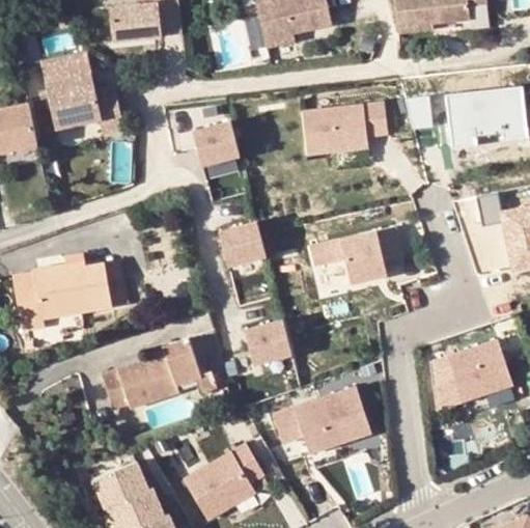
[(106,42),(176,34),(172,0),(129,0),(130,4),(103,7),(106,42)]
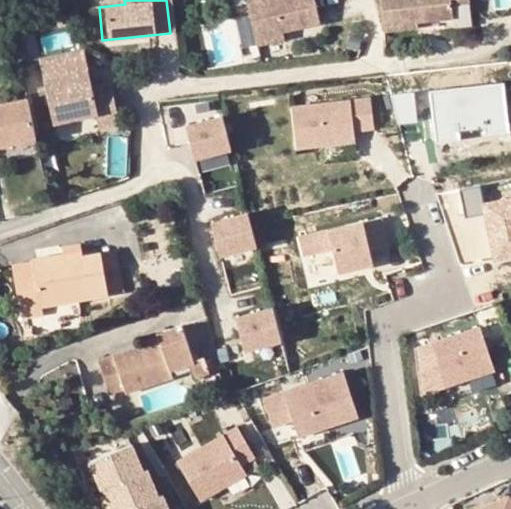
[(251,45),(249,35),(278,30),(313,25),(308,0),(242,0),(245,17),(234,19),(238,47),(251,45)]
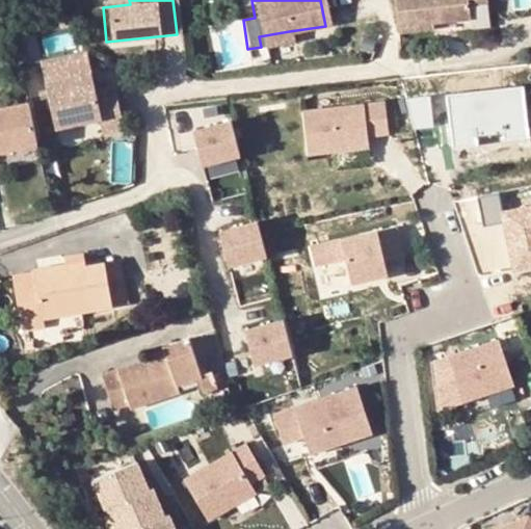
[(389,0),(388,32),(425,27),(425,21),(424,17),(433,15),(434,20),(461,17),(459,2),(478,0),(389,0)]
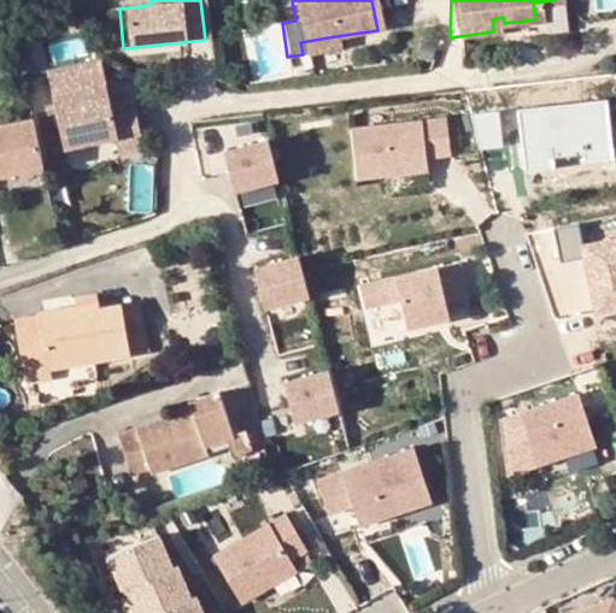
[(300,42),(303,54),(338,47),(335,36),(300,42)]
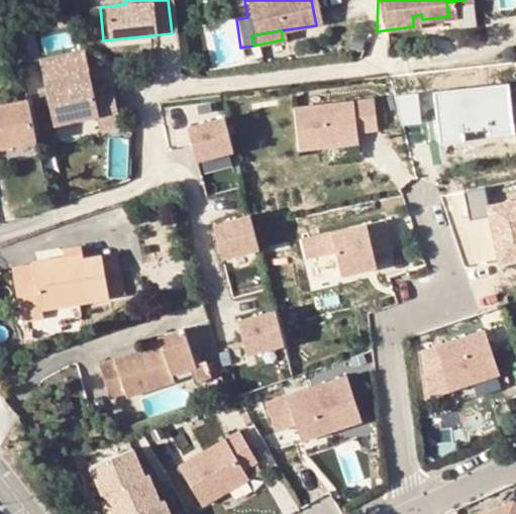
[(66,55),(33,62),(49,128),(91,118),(95,133),(116,128),(106,85),(88,89),(82,63),(66,55)]
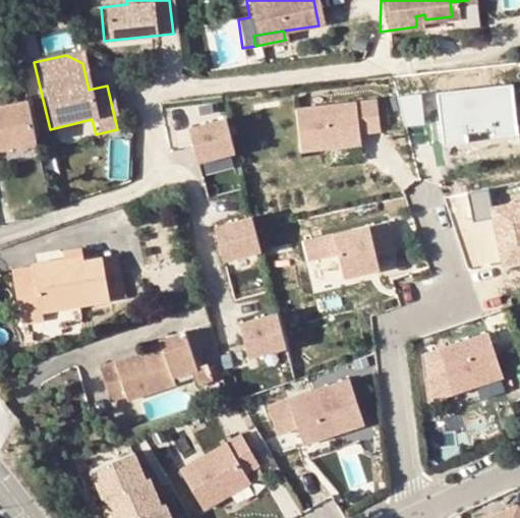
[(402,98),(407,126),(431,122),(426,94),(402,98)]
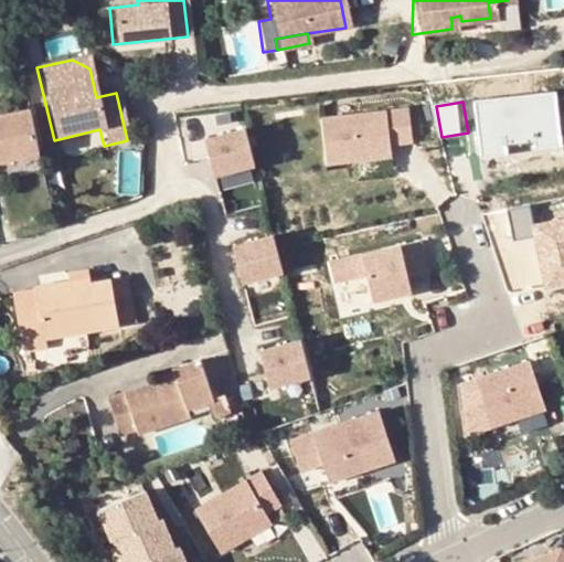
[(397,141),(393,108),(307,119),(312,165),(378,157),(375,145),(397,141)]
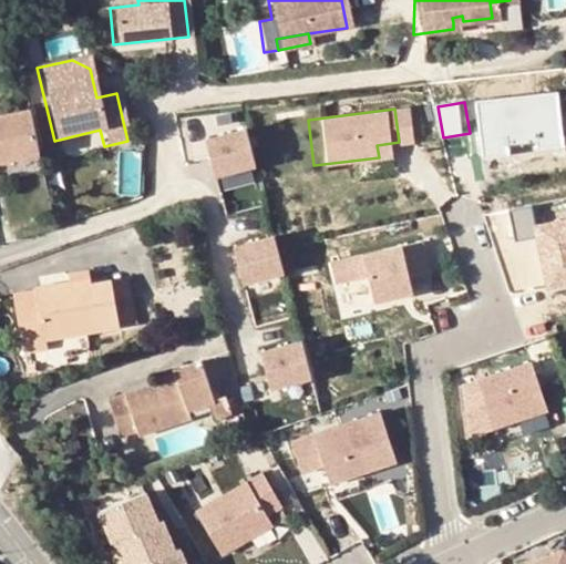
[(0,168),(38,162),(30,119),(0,123),(0,168)]
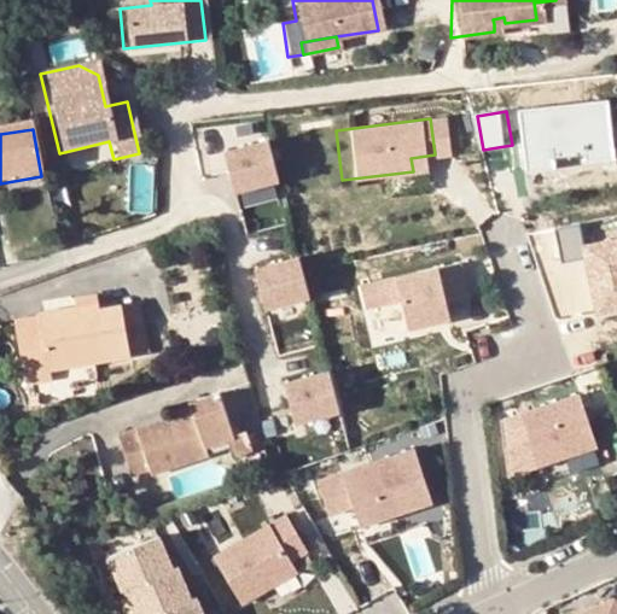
[(268,183),(256,145),(211,157),(223,197),(268,183)]
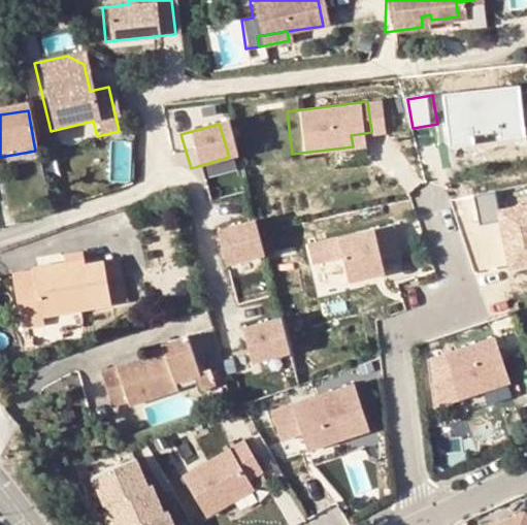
[(501,223),(512,268),(526,265),(526,206),(499,214),(495,193),(473,198),(480,227),(501,223)]
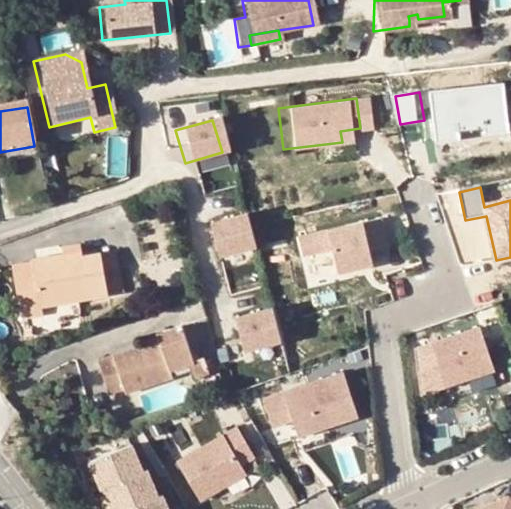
[(251,248),(241,216),(204,227),(214,259),(251,248)]
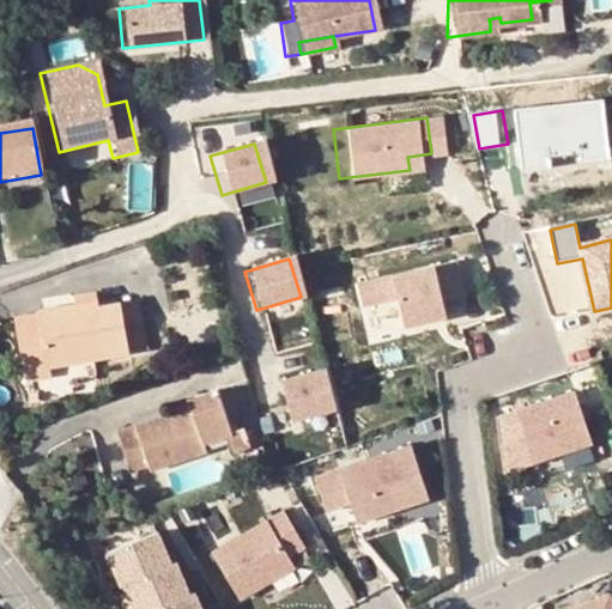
[(465,298),(456,263),(361,287),(365,308),(400,299),(407,329),(448,318),(444,303),(465,298)]
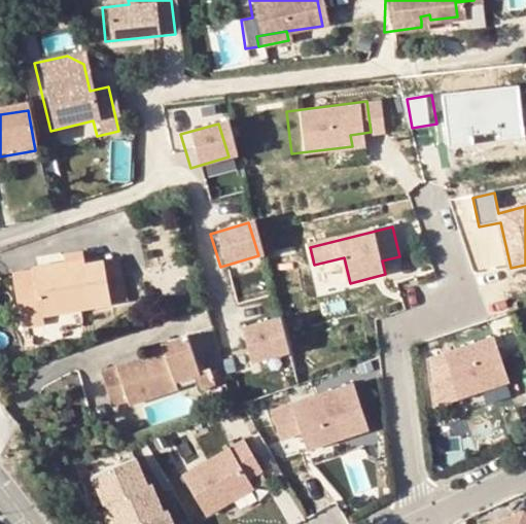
[(67,264),(84,260),(82,251),(65,254),(67,264)]
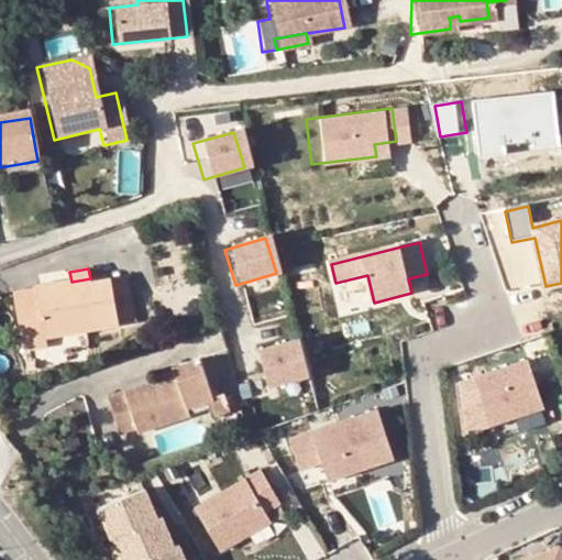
[(118,326),(110,281),(91,284),(90,278),(72,282),(35,287),(37,295),(14,299),(24,351),(46,347),(45,338),(118,326)]
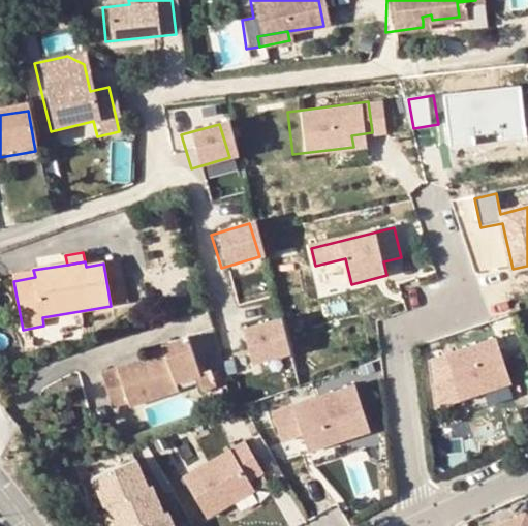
[(103,264),(111,306),(125,304),(118,261),(103,264)]
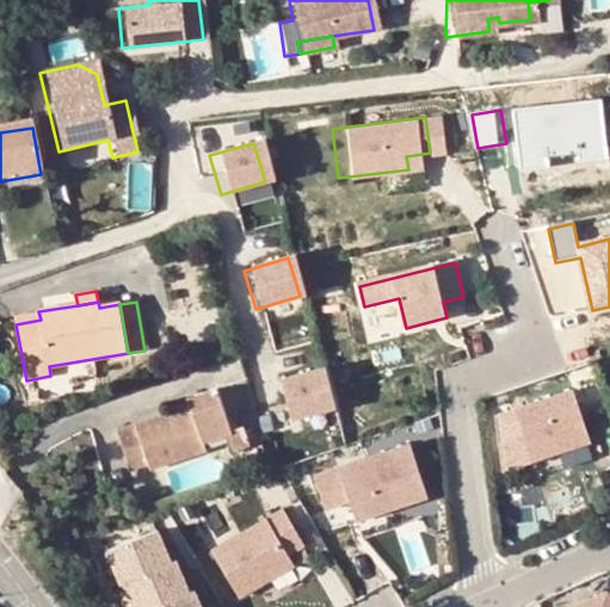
[(333,409),(321,370),(277,383),(289,422),(333,409)]
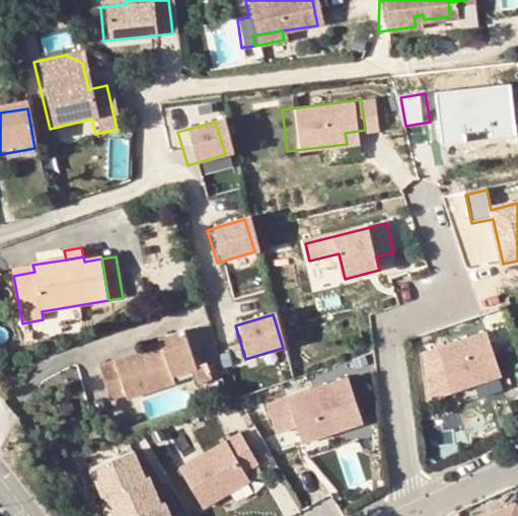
[(172,375),(192,368),(196,367),(183,332),(159,340),(161,346),(98,367),(112,404),(174,383),(172,375)]
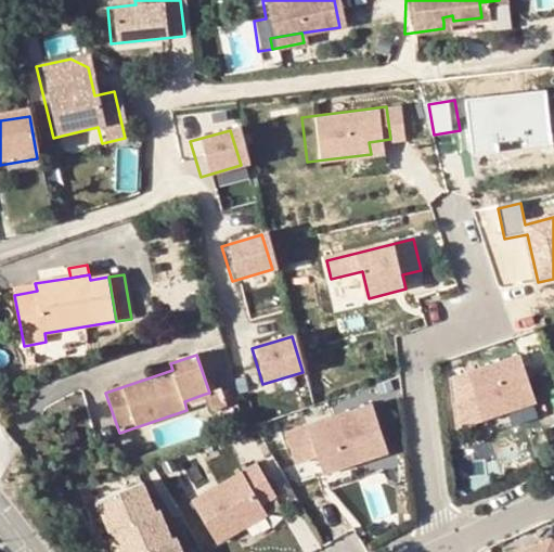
[(520,357),(466,375),(482,422),(537,405),(520,357)]
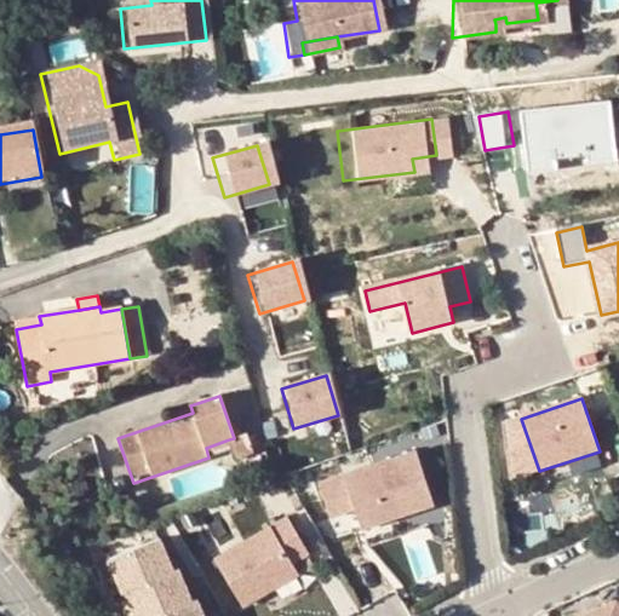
[(253,453),(247,433),(234,438),(229,439),(236,459),(253,453)]
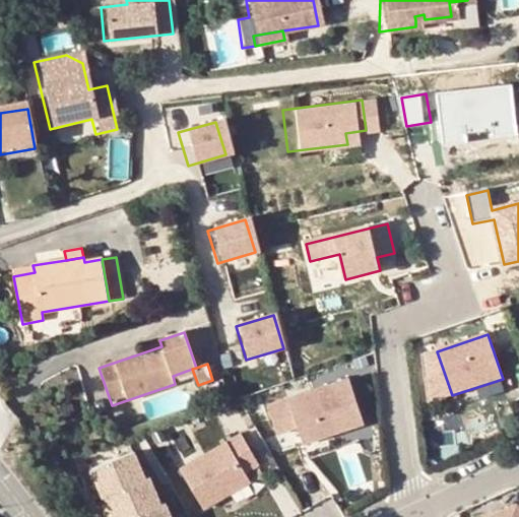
[(348,380),(267,407),(277,436),(292,431),(288,421),(294,418),(298,429),(303,446),(364,426),(348,380)]
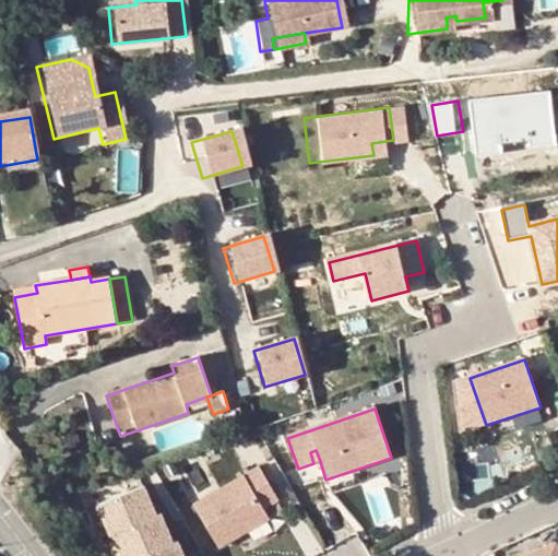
[(280,500),(261,469),(196,507),(220,548),(271,519),(265,509),(280,500)]
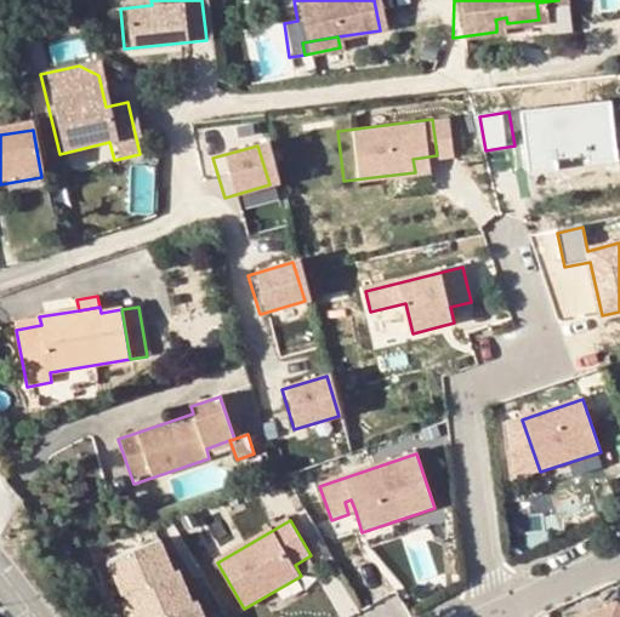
[(158,542),(108,563),(123,596),(125,595),(135,616),(204,616),(199,604),(195,605),(181,571),(172,575),(158,542)]
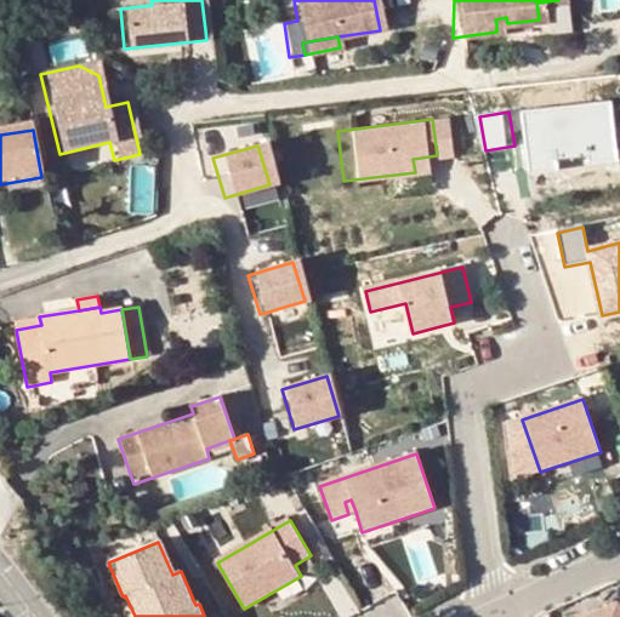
[(619,616),(619,610),(616,604),(586,616),(619,616)]
